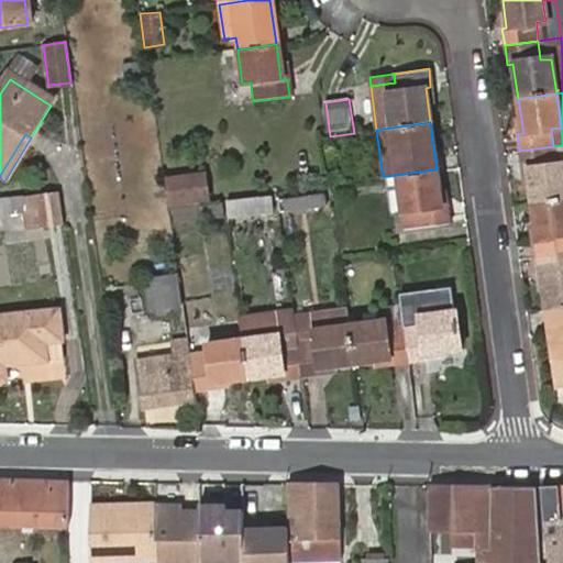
[(562,145),(553,146),(556,164),(562,163),(562,145)]
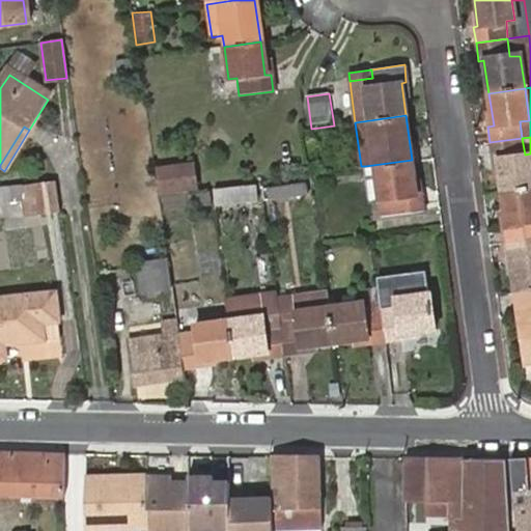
[(522,138),(490,142),(493,160),(498,159),(502,192),(530,188),(530,154),(525,155),(522,138)]
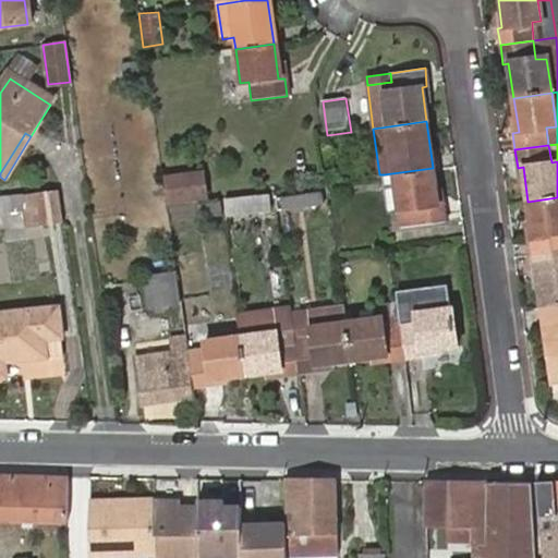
[(436,202),(433,168),(384,174),(387,211),(398,210),(400,226),(445,219),(443,201),(436,202)]
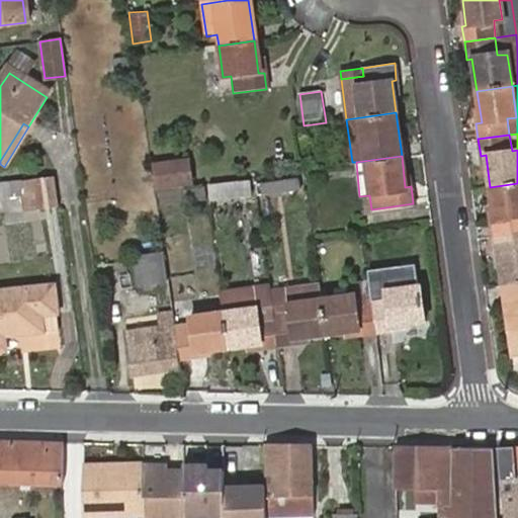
[(187,160),(151,166),(154,189),(183,185),(190,185),(187,160)]
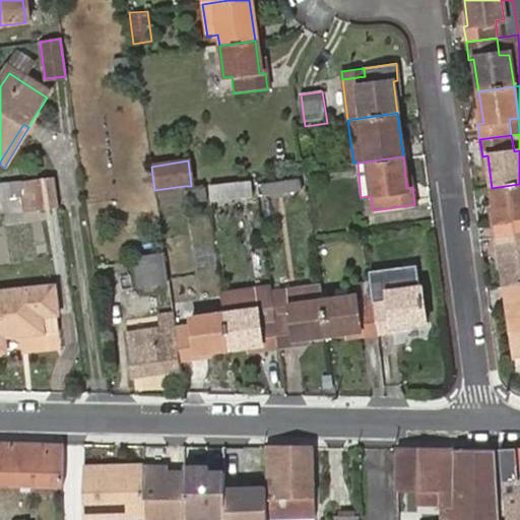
[(252,195),(250,178),(208,183),(211,200),(252,195)]
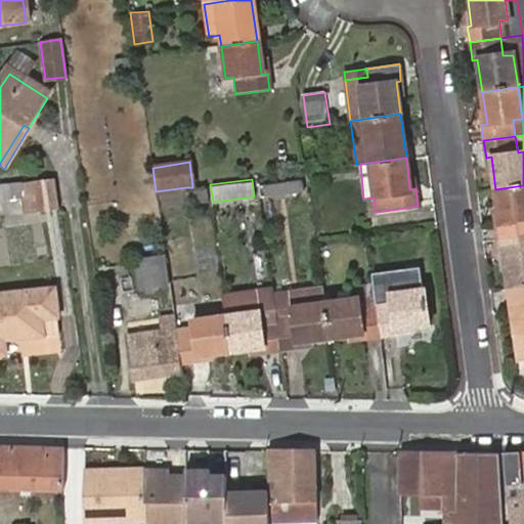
[(23,213),(58,211),(54,180),(20,184),(22,198),(23,213)]
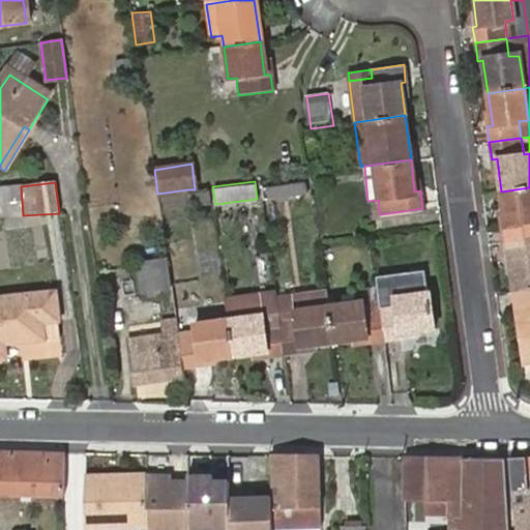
[(305,182),(260,189),(261,200),(306,193),(305,182)]
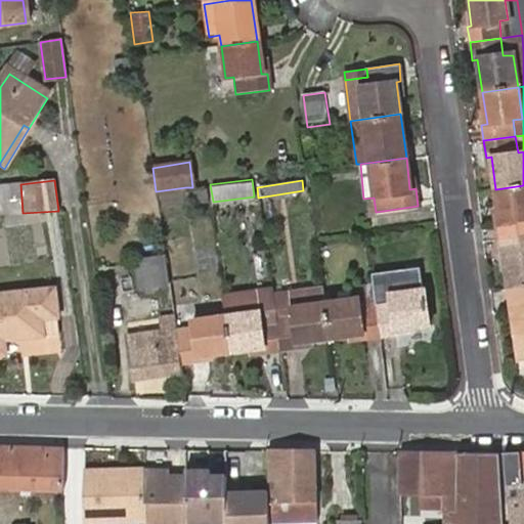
[(20,184),(0,186),(0,199),(22,198),(20,184)]
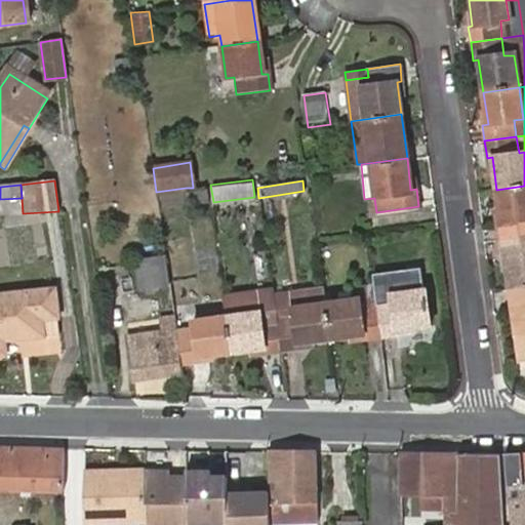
[(206,185),(193,188),(186,188),(188,206),(208,203),(206,185)]
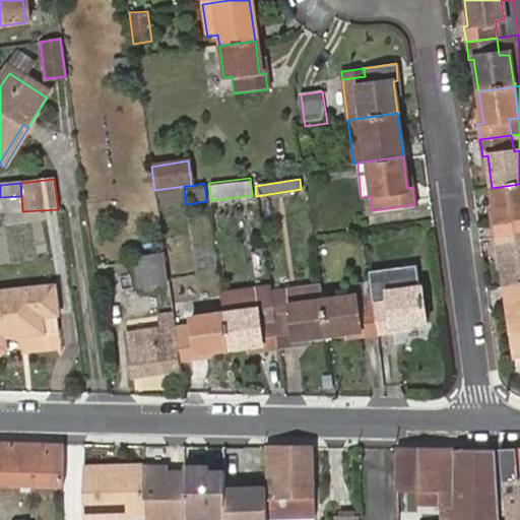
[(519,184),(492,188),(496,220),(492,221),(494,237),(519,234),(519,184)]
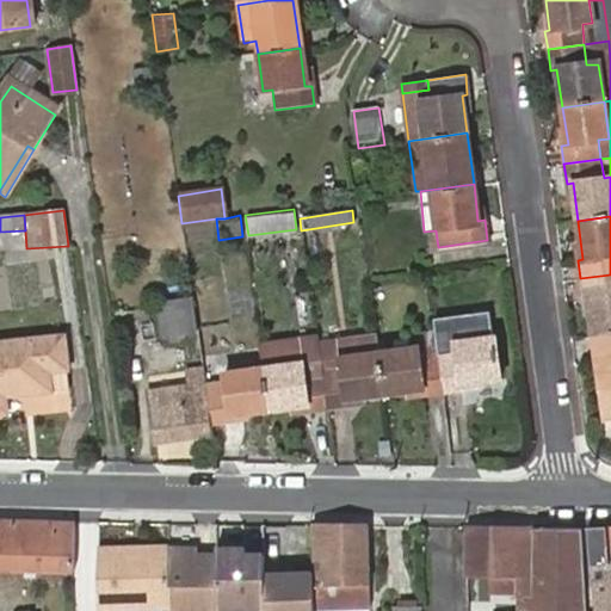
[(610,275),(580,278),(582,296),(588,295),(594,334),(610,332),(610,275)]
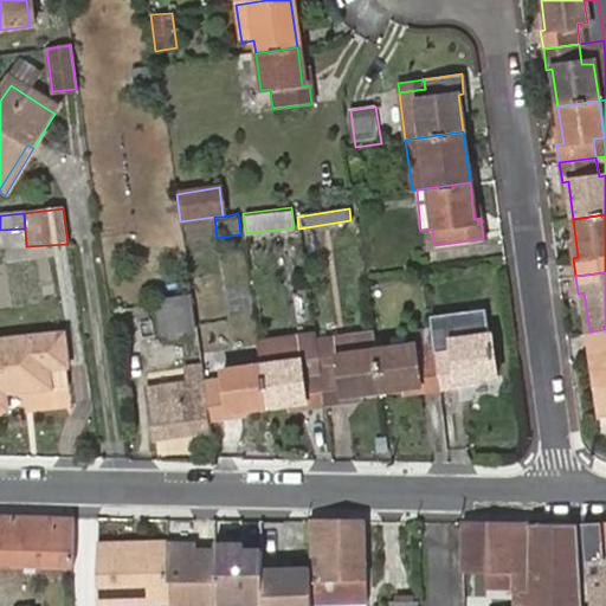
[(197,330),(189,290),(153,296),(159,336),(197,330)]
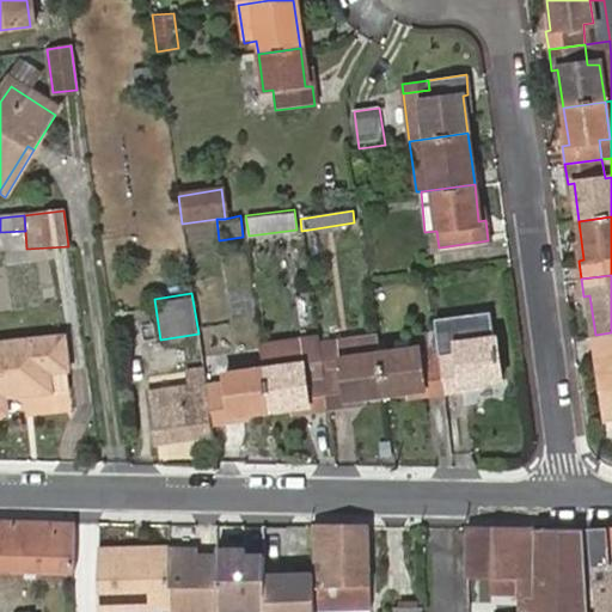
[(473,319),(461,322),(464,341),(476,338),(473,319)]
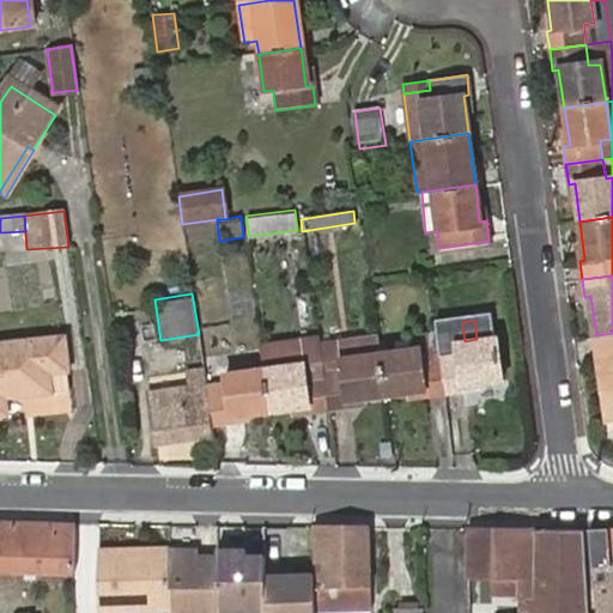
[(439,353),(444,390),(462,388),(462,384),(503,378),(497,337),(478,339),(477,339),(465,341),(462,322),(435,326),(436,332),(439,353)]
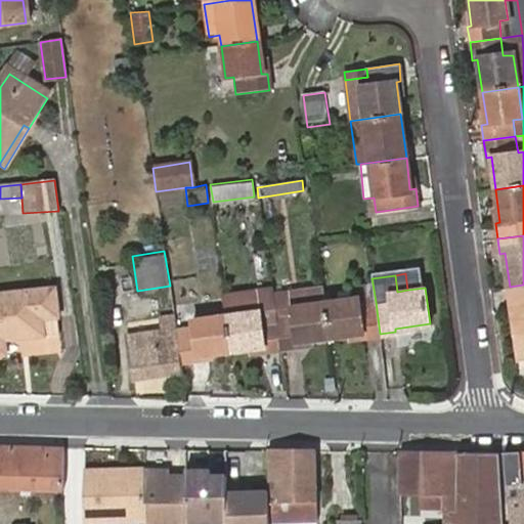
[(376,302),(373,284),(357,285),(358,297),(359,304),(376,302)]
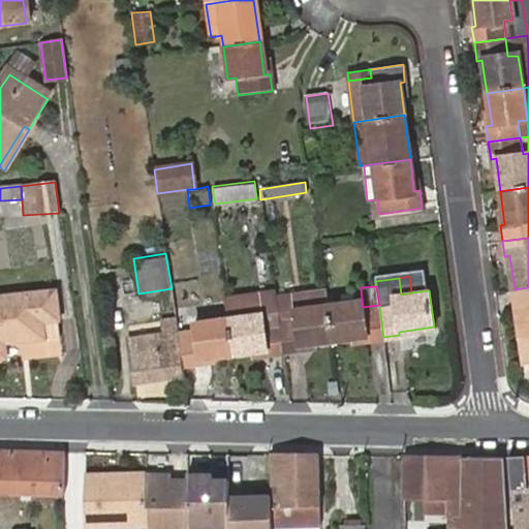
[(528,287),(515,289),(521,334),(525,363),(528,362),(528,287)]
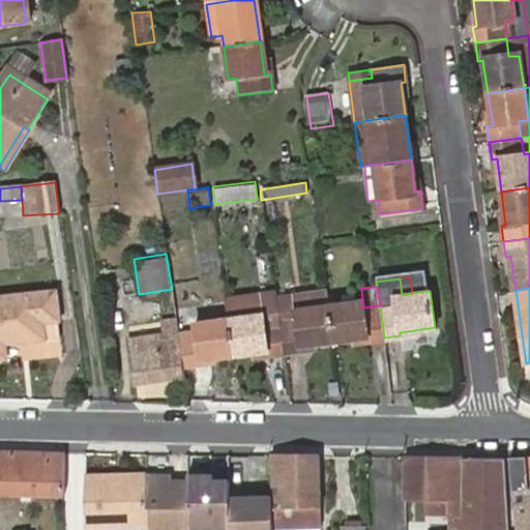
[(275,296),(283,352),(300,350),(300,346),(332,342),(327,305),(325,290),(275,296)]
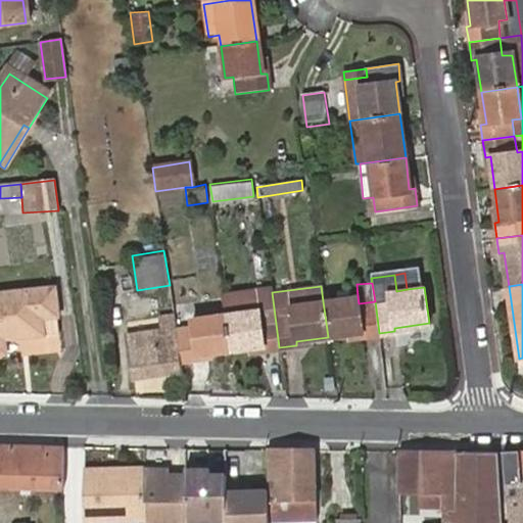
[(271,287),(221,294),(224,316),(190,320),(191,327),(176,329),(180,362),(196,360),(195,355),(264,346),(264,349),(279,347),(272,292),(271,287)]
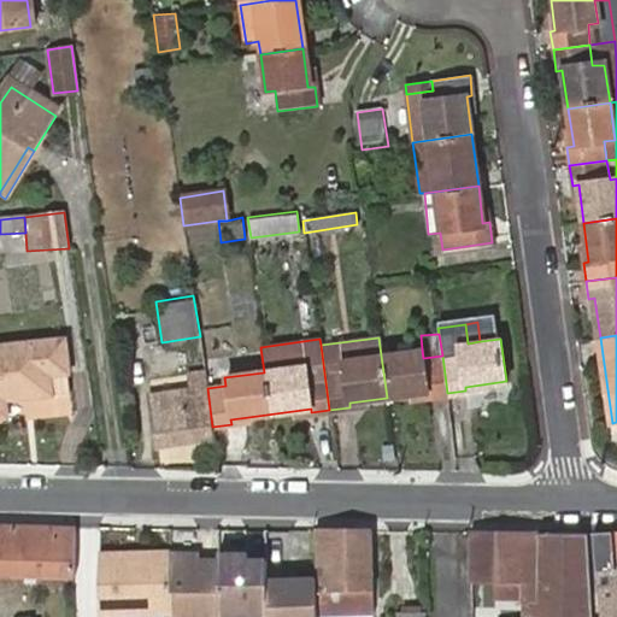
[(4,404),(48,398),(68,397),(66,377),(62,344),(0,351),(0,421),(6,421),(4,404)]
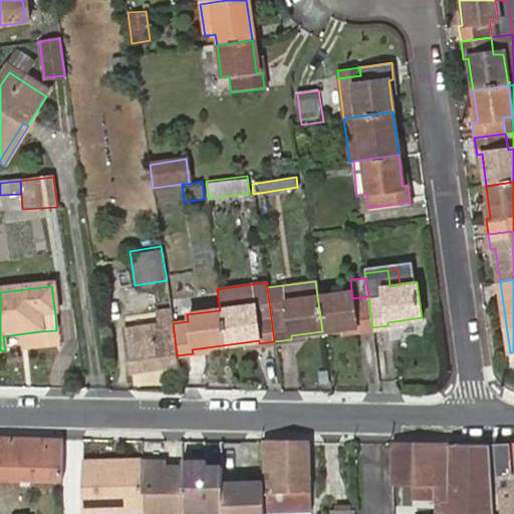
[(357,329),(372,327),(368,296),(352,298),(351,291),(317,296),(322,331),(356,326),(357,329)]
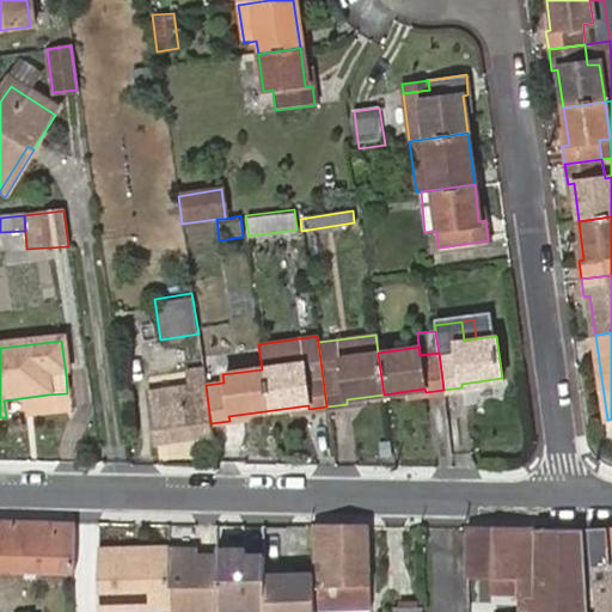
[(203,369),(188,372),(190,389),(150,395),(158,446),(213,438),(210,423),(206,385),(203,369)]
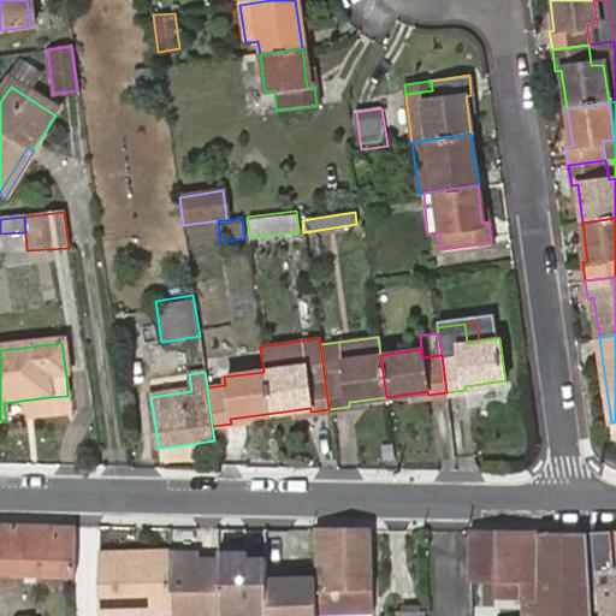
[(29,545),(30,527),(0,526),(0,574),(19,575),(19,545),(29,545)]
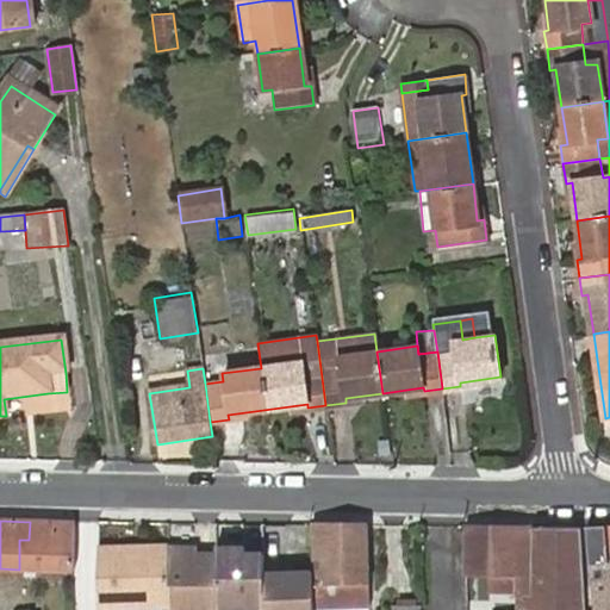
[(72,572),(72,523),(30,522),(29,540),(19,540),(19,570),(72,572)]
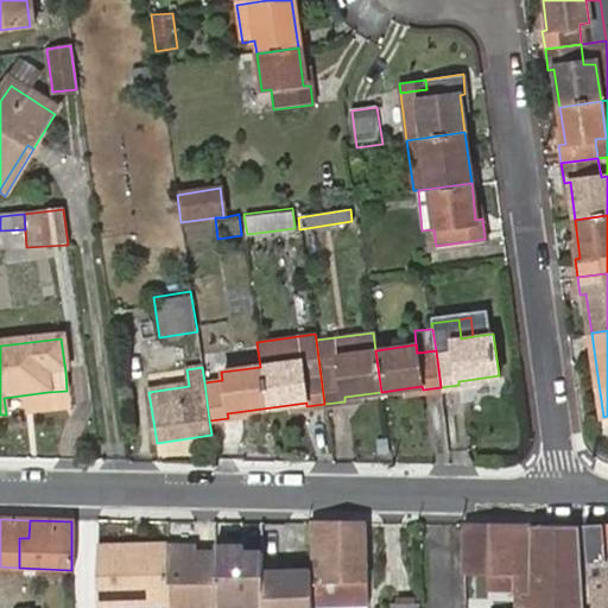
[(366,599),(363,525),(306,524),(309,571),(310,601),(361,599),(366,599)]
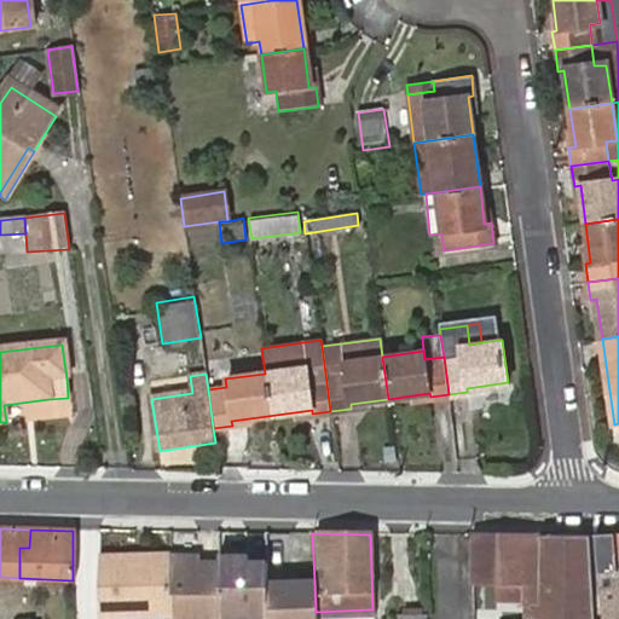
[(536,618),(538,537),(469,536),(468,586),(496,586),(495,603),(522,605),(521,618),(536,618)]
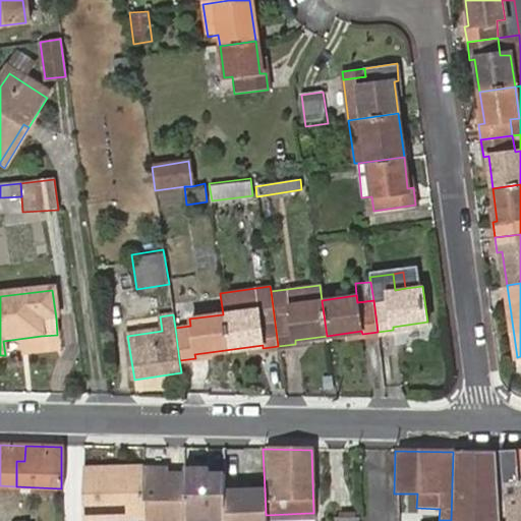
[(499,520),(495,453),(453,452),(451,520),(499,520)]
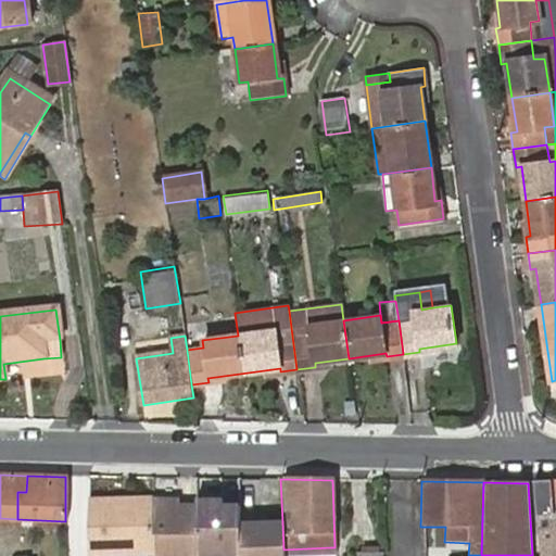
[(539,555),(555,555),(555,513),(553,513),(550,482),(534,483),(539,555)]
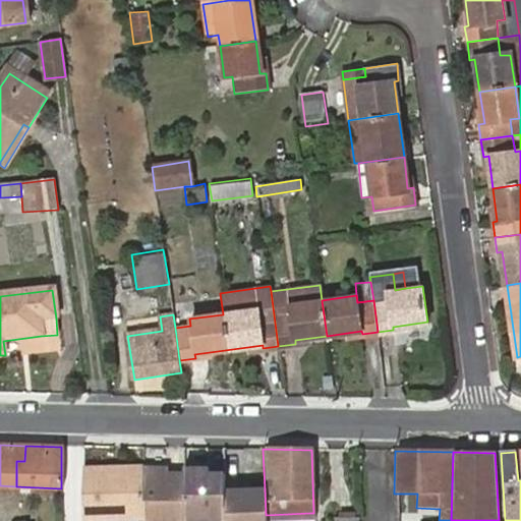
[(208,474),(208,469),(183,469),(183,475),(185,520),(225,520),(224,484),(224,474),(208,474)]
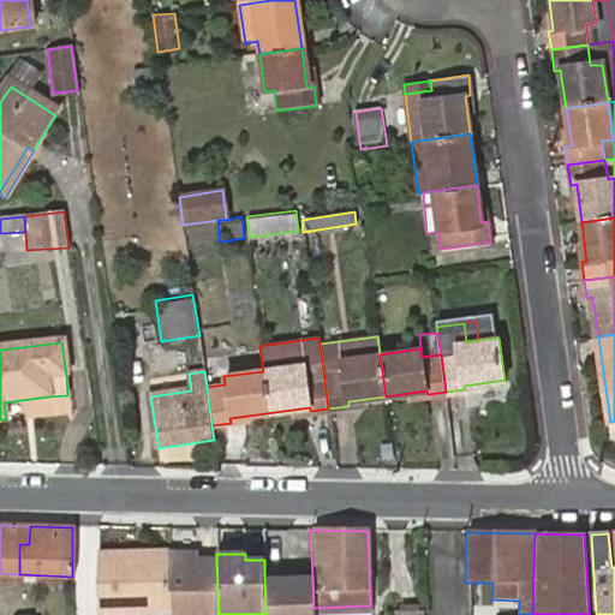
[(197,561),(197,555),(168,556),(168,567),(169,614),(219,614),(216,561),(197,561)]
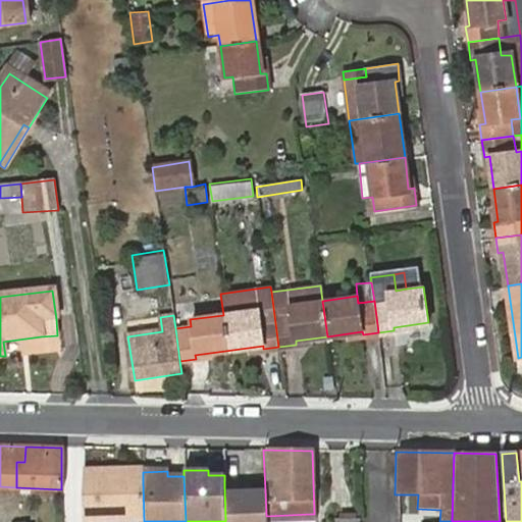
[(114,472),(83,474),(83,490),(83,521),(144,521),(143,481),(114,482),(114,472)]
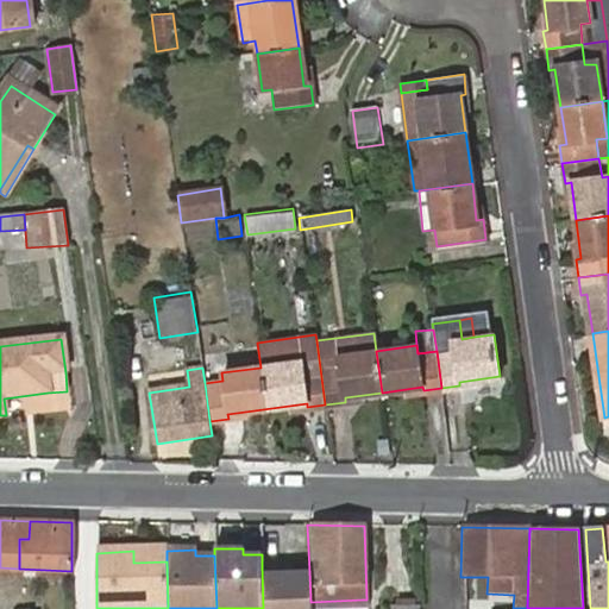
[(167,562),(167,551),(133,551),(133,563),(167,562)]
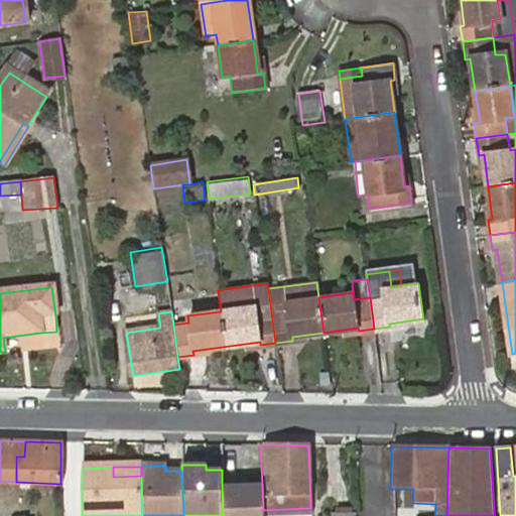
[(241,486),(240,479),(222,480),(223,515),(262,515),(263,510),(262,485),(247,486),(241,486)]
